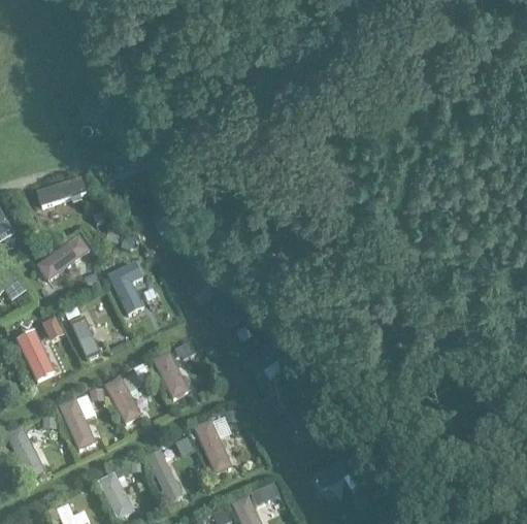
[(35,190),(41,206),(92,190),(86,172),(35,190)]
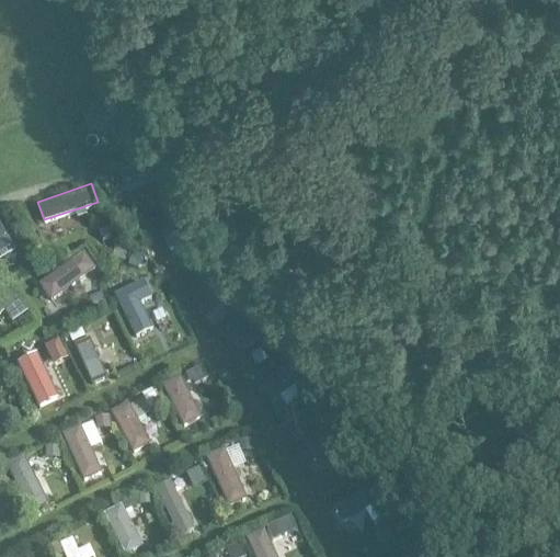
[(37,282),(48,297),(93,265),(82,250),(37,282)]
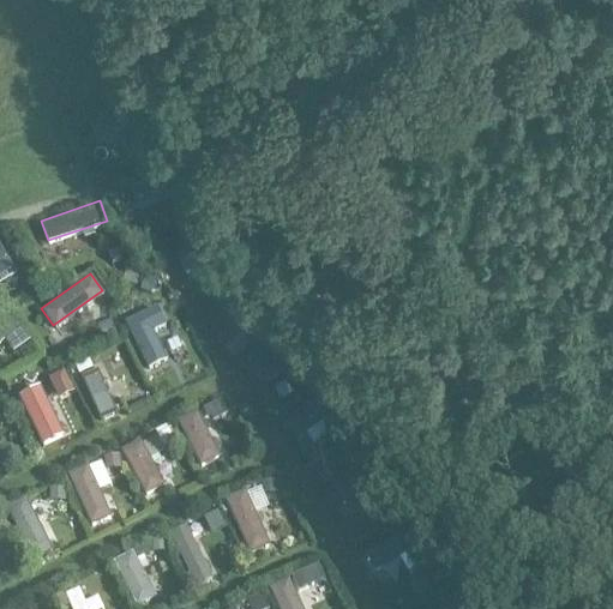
[(126,318),(148,363),(167,355),(154,327),(166,321),(157,303),(126,318)]
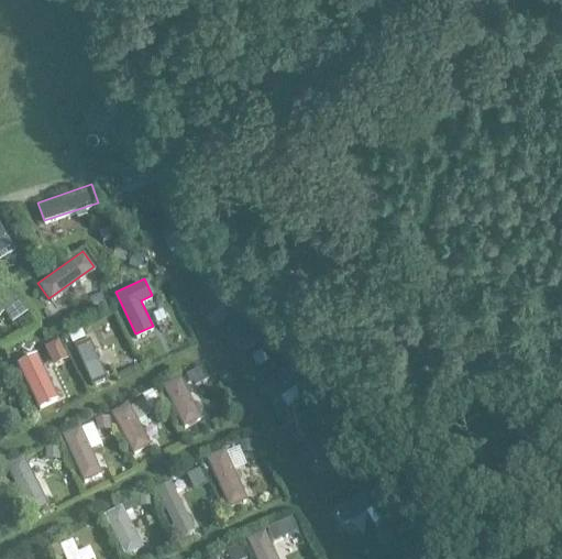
[(101,291),(89,295),(96,311),(108,307),(101,291)]
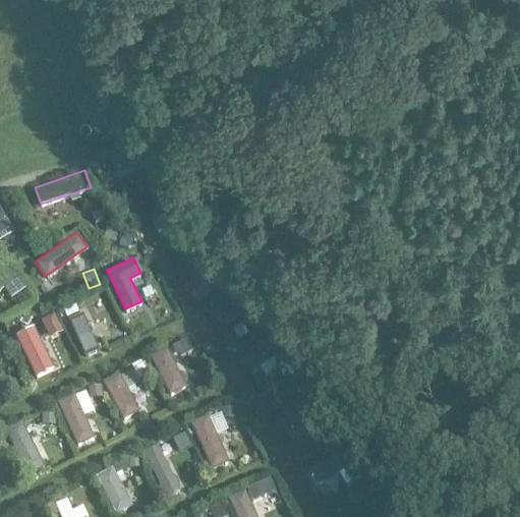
[(76,327),(85,362),(100,359),(91,324),(76,327)]
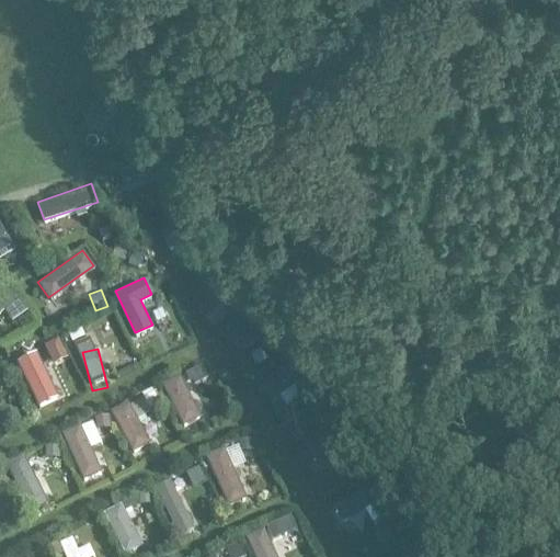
[(230,504),(239,500),(236,493),(242,490),(227,459),(212,466),(230,504)]
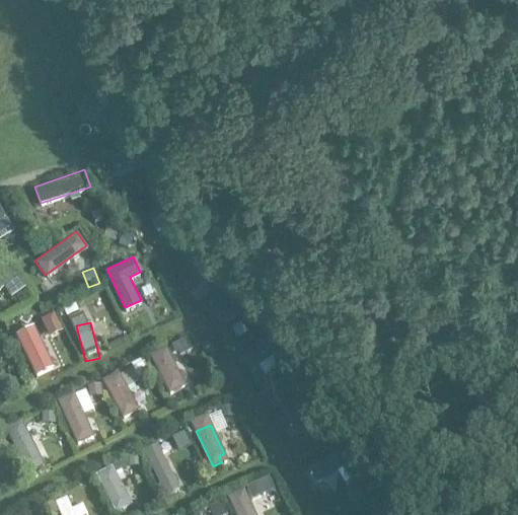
[(0,451),(1,452),(9,443),(0,435),(0,451)]
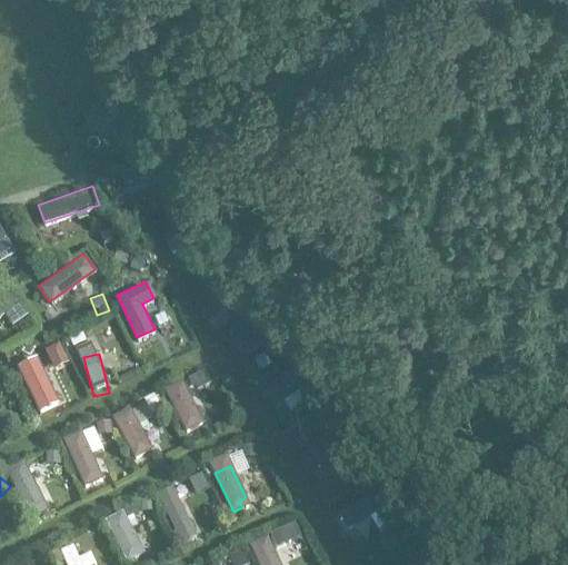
[(292,521),(270,531),(276,544),(299,534),(292,521)]
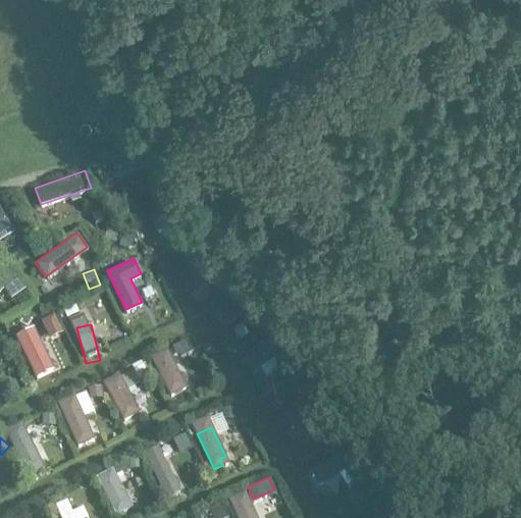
[(229,496),(239,517),(258,517),(246,488),(229,496)]
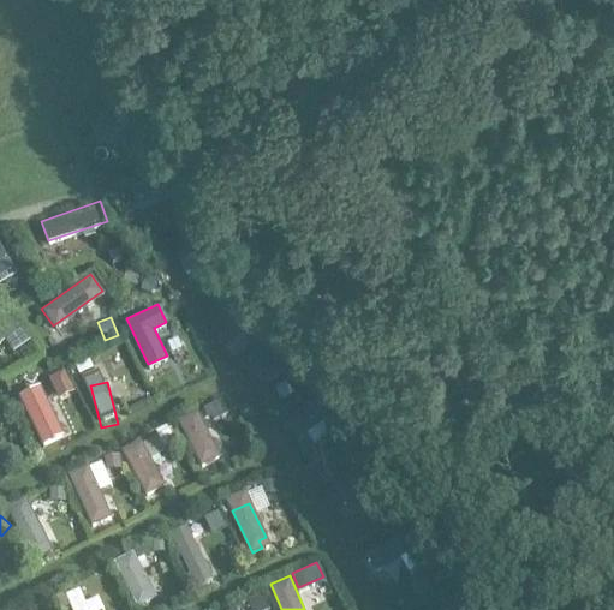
[(260,592),(248,597),(252,609),(262,609),(268,608),(260,592)]
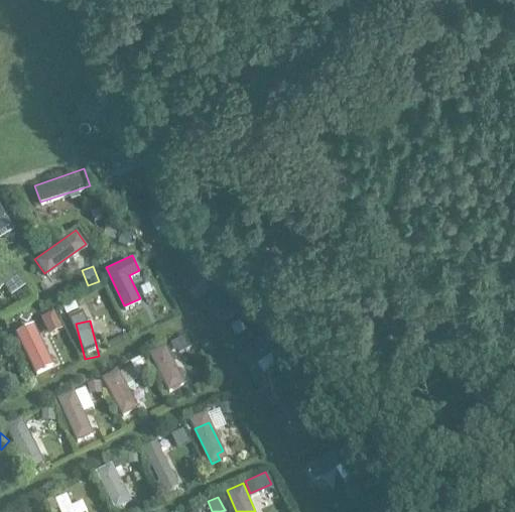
[(76,511),(72,502),(59,507),(60,511),(76,511)]
